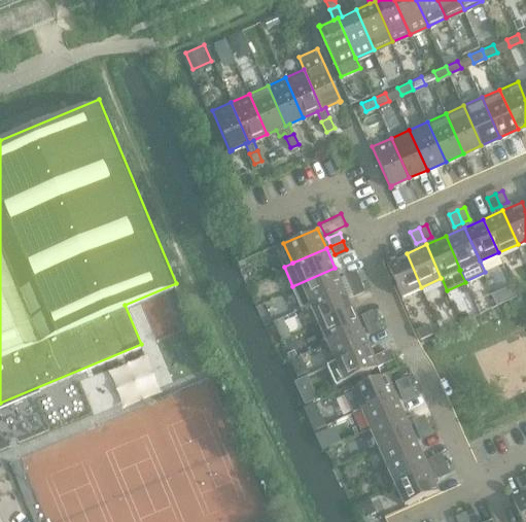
[(421,287),(407,253),(386,262),(401,296),(421,287)]
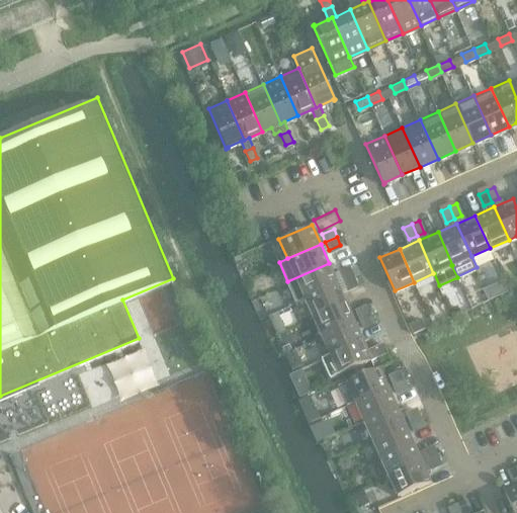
[(338,282),(329,263),(287,281),(296,301),(305,296),(338,282)]
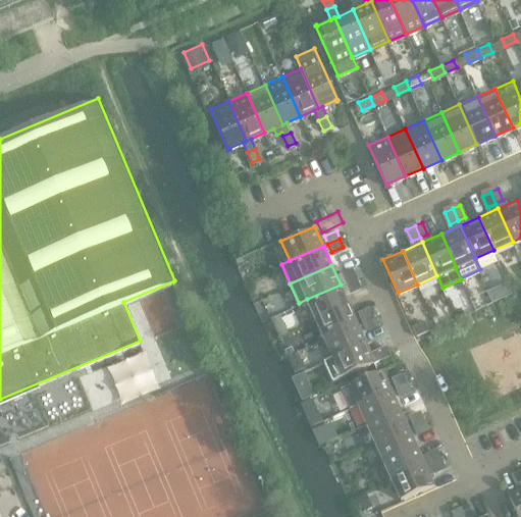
[(341,274),(345,282),(357,277),(353,269),(341,274)]
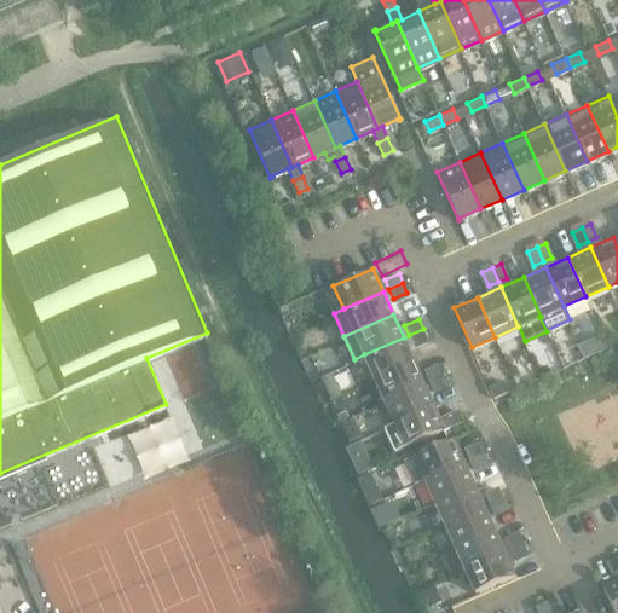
[(423,329),(409,335),(413,343),(427,337),(423,329)]
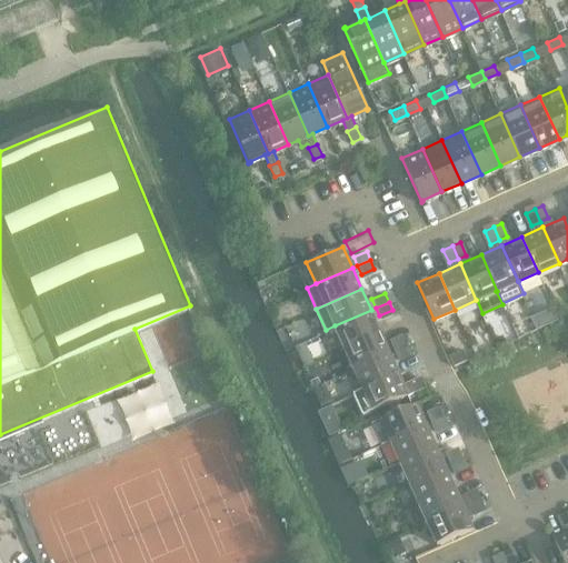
[(335,325),(344,348),(380,331),(371,310),(335,325)]
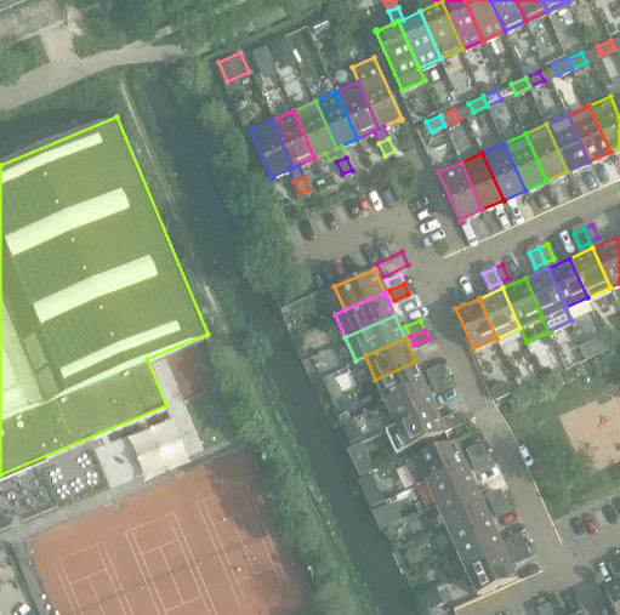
[(375,380),(386,402),(426,385),(415,362),(375,380)]
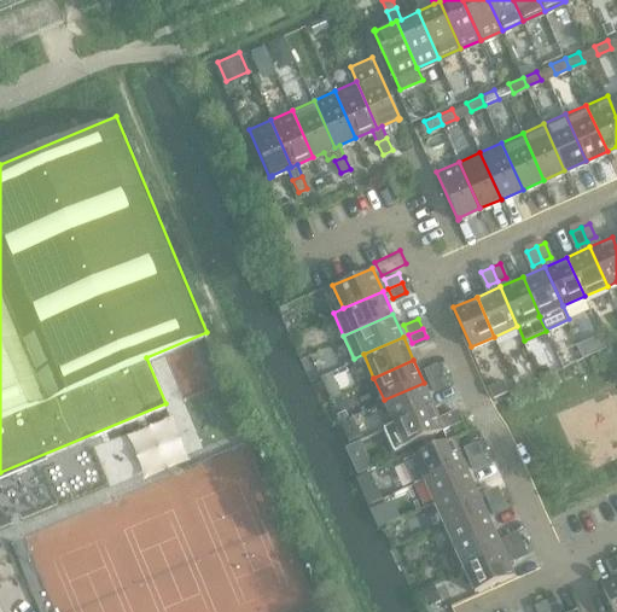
[(424,369),(429,380),(443,374),(438,363),(424,369)]
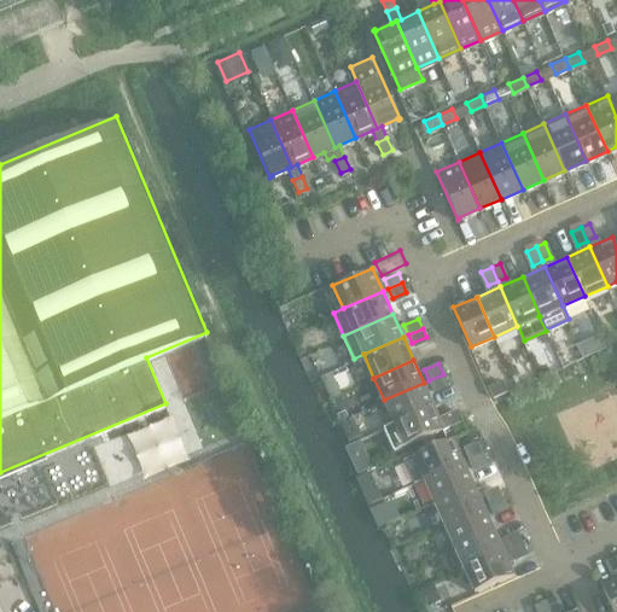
[(443,374),(429,380),(432,388),(447,382),(443,374)]
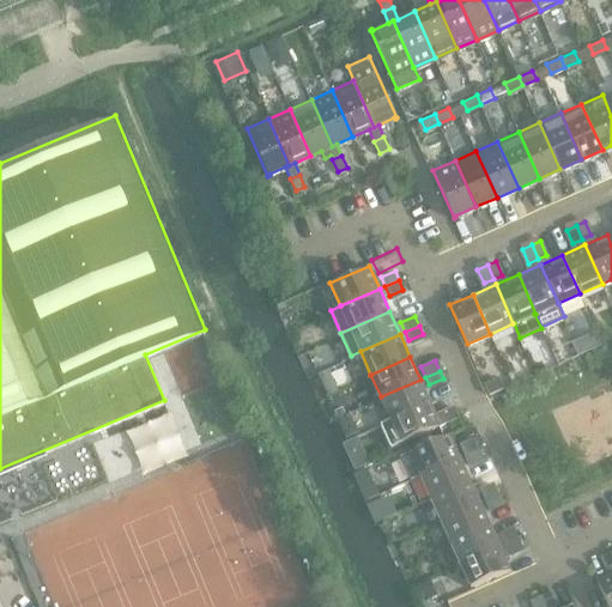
[(484,381),(489,393),(503,386),(497,375),(484,381)]
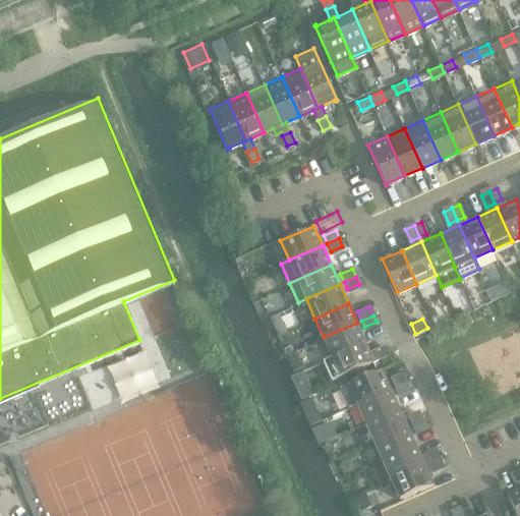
[(324,337),(332,356),(365,341),(357,323),(324,337)]
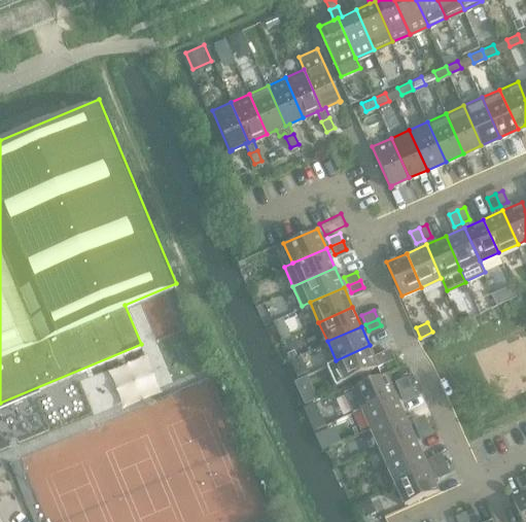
[(370,345),(336,360),(344,379),(394,356),(390,348),(374,356),(370,345)]
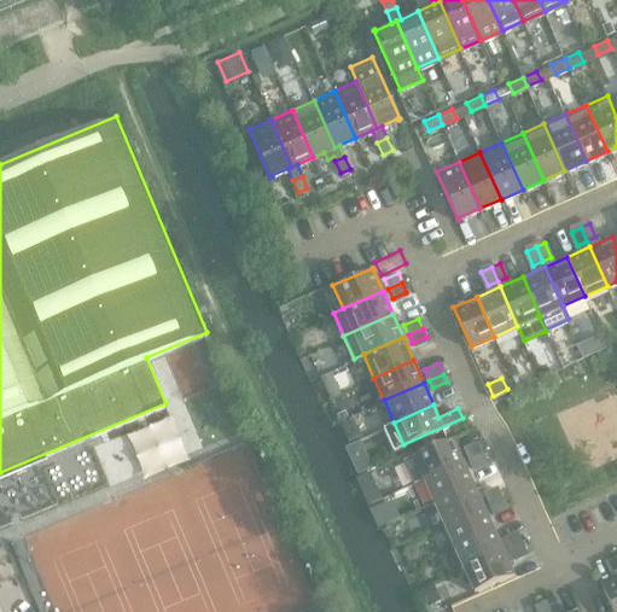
[(348,442),(359,468),(373,462),(362,436),(348,442)]
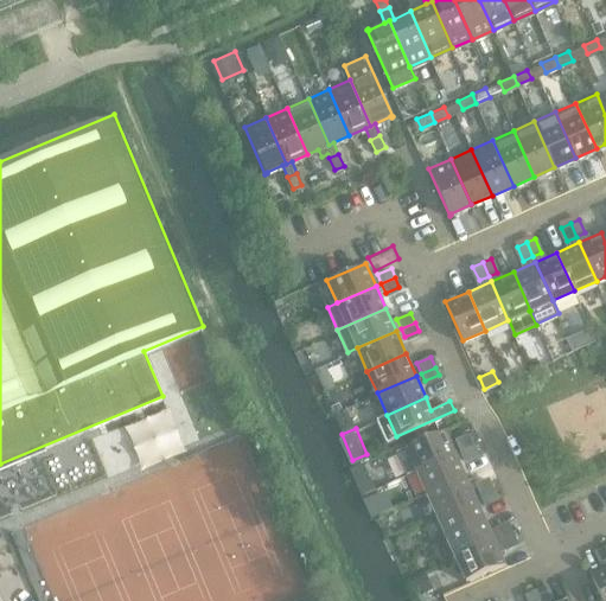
[(406,446),(415,468),(454,451),(445,428),(406,446)]
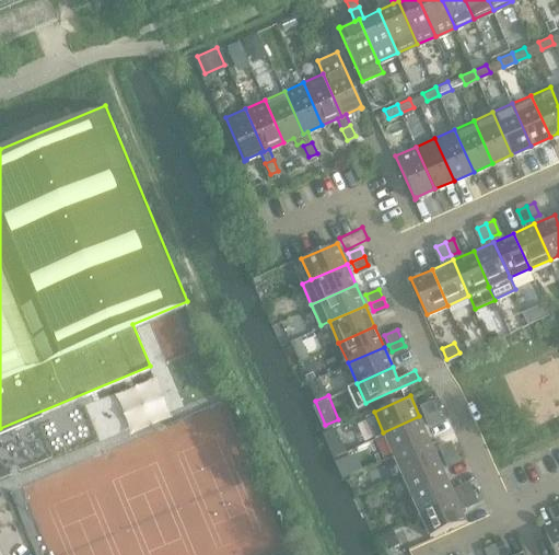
[(420,406),(424,414),(437,408),(433,400),(420,406)]
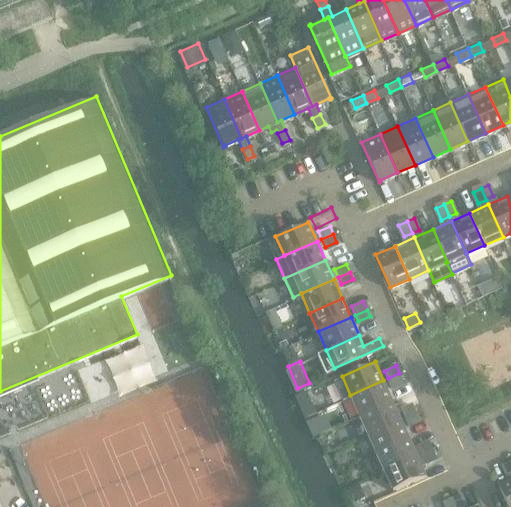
[(399,373),(388,378),(391,386),(403,381),(399,373)]
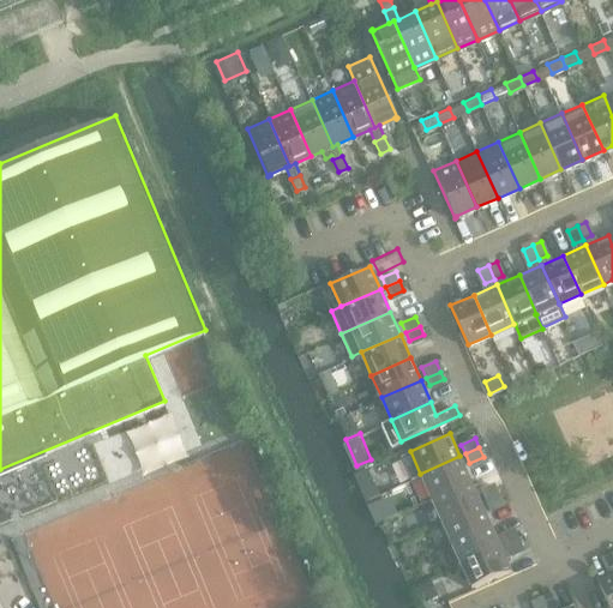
[(460,456),(420,474),(431,495),(469,479),(460,456)]
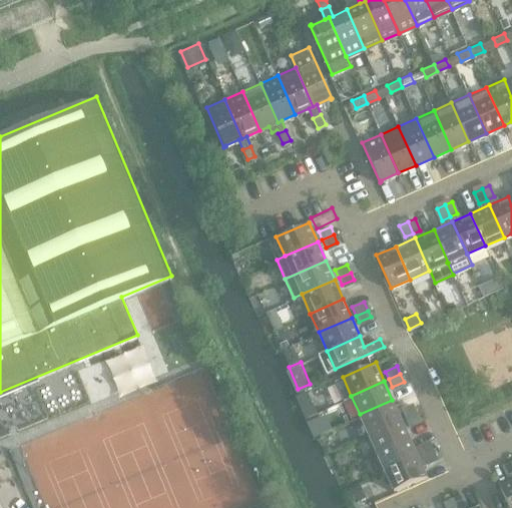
[(401,418),(392,400),(360,414),(368,433),(401,418)]
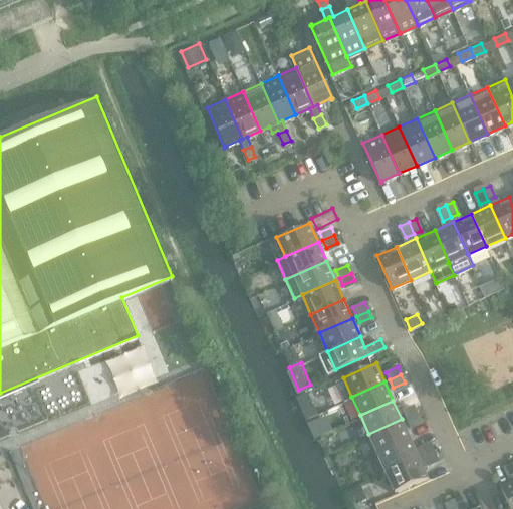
[(403,410),(406,417),(418,412),(415,405),(403,410)]
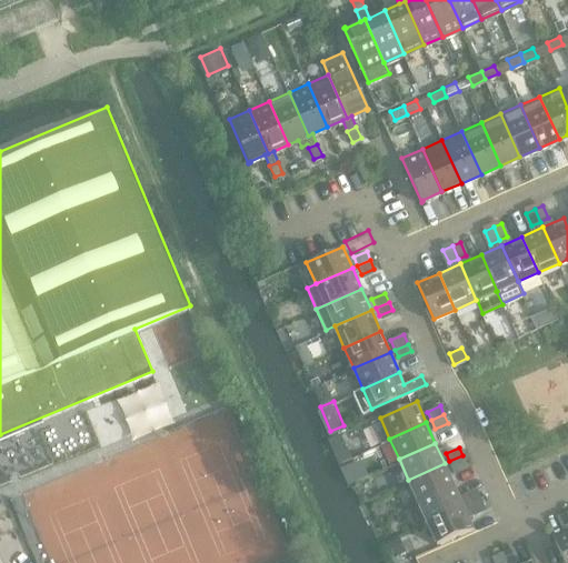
[(462,455),(449,461),(454,470),(466,464),(462,455)]
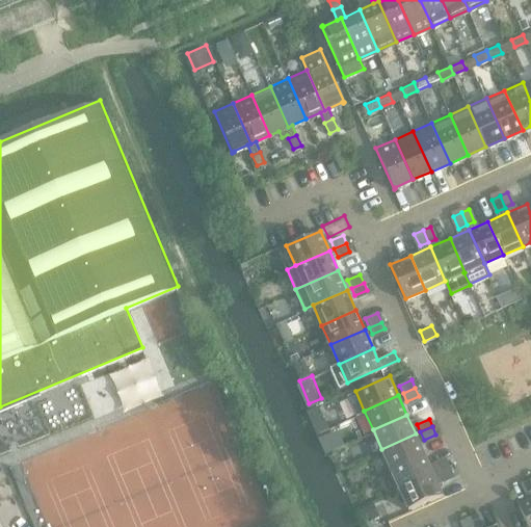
[(416,433),(381,449),(390,469),(424,453),(416,433)]
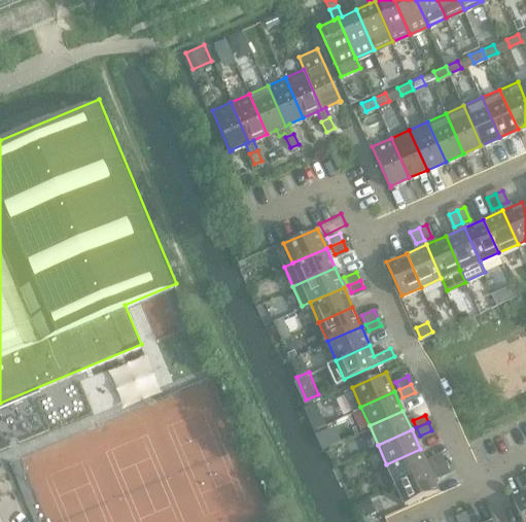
[(425,460),(420,449),(386,464),(395,483),(446,461),(442,453),(425,460)]
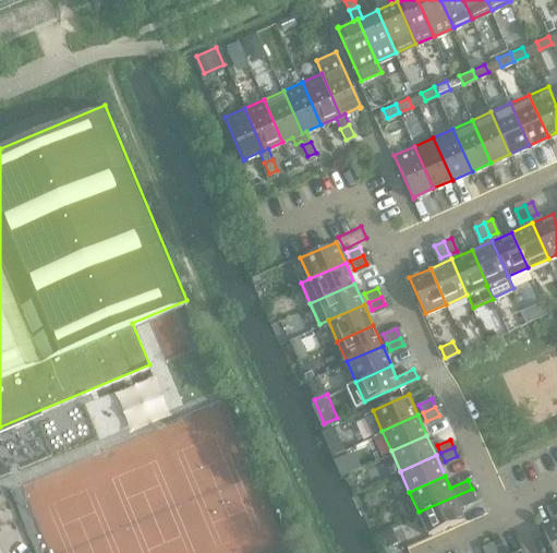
[(472,489),(419,512),(427,533),(463,517),(458,504),(475,496),(472,489)]
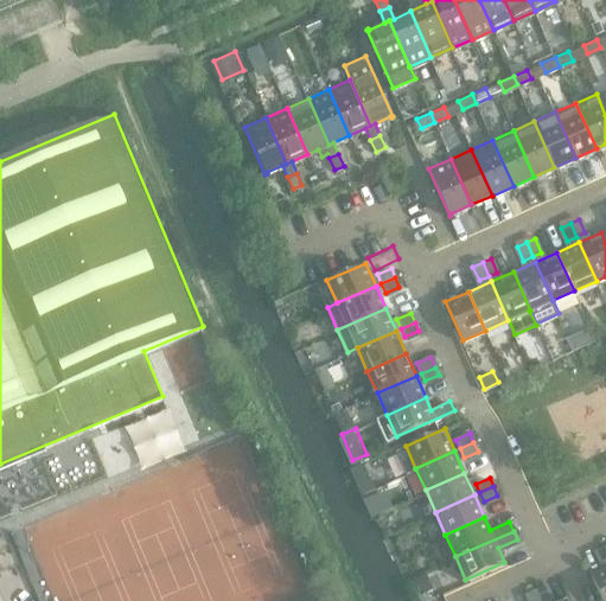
[(605,560),(605,544),(595,548),(603,562),(605,560)]
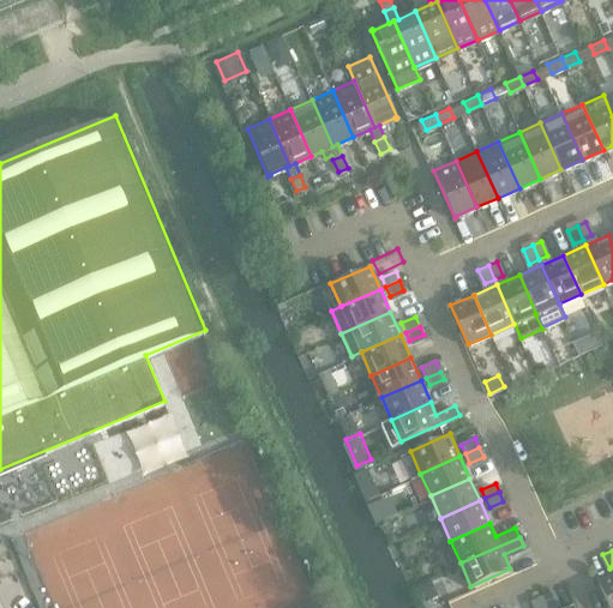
[(612,607),(612,572),(598,581),(610,607),(612,607)]
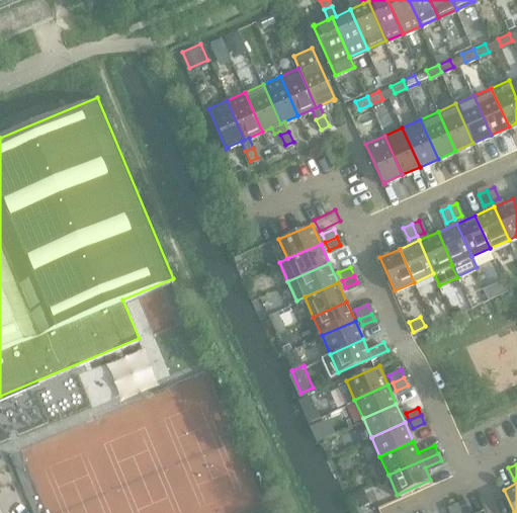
[(457,501),(462,512),(469,510),(464,498),(457,501)]
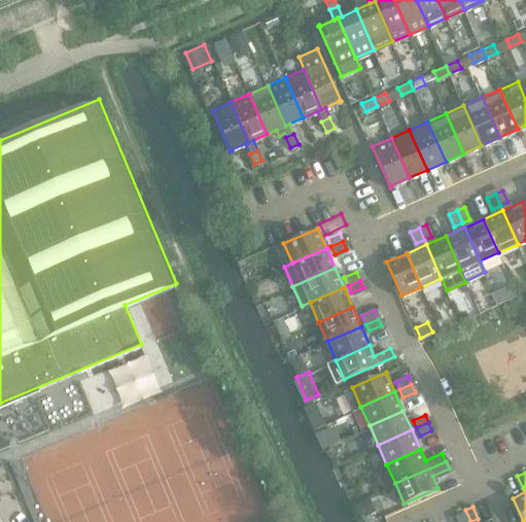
[(470,521),(465,510),(457,514),(460,521),(470,521)]
